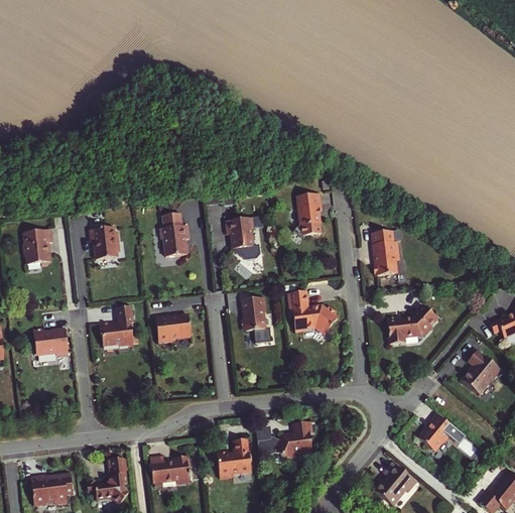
[(322,208),(319,191),(297,194),(300,224),(319,222),(317,209),(322,208)]
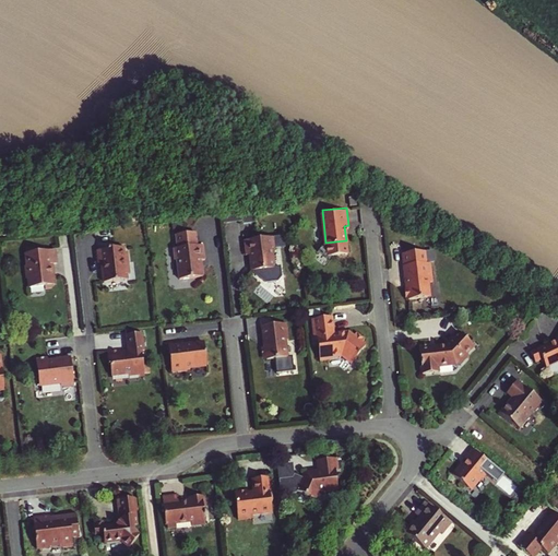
[(274,245),(272,234),(242,237),(245,252),(248,252),(250,269),(273,265),(271,246),(274,245)]
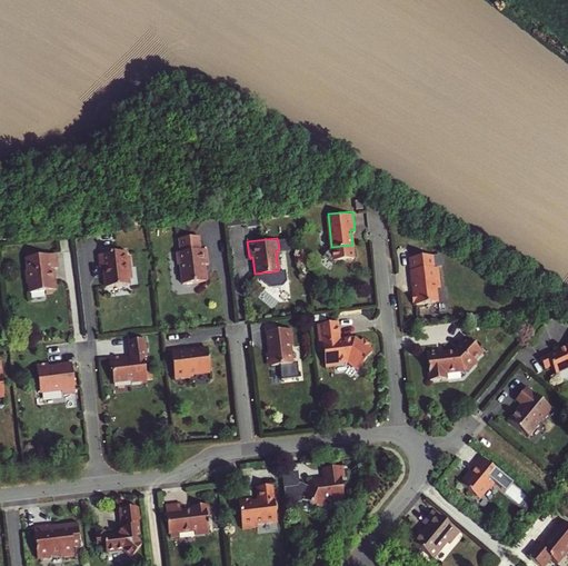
[(207,261),(206,247),(175,250),(176,261),(179,261),(181,280),(205,278),(203,262),(207,261)]
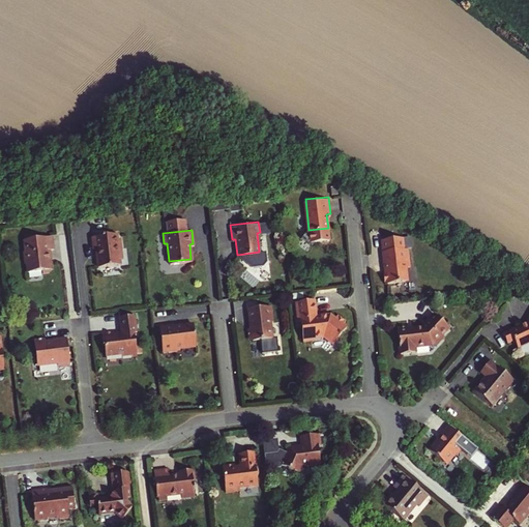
[(119,239),(109,232),(91,234),(93,247),(95,247),(97,265),(119,263),(119,258),(121,258),(119,239)]
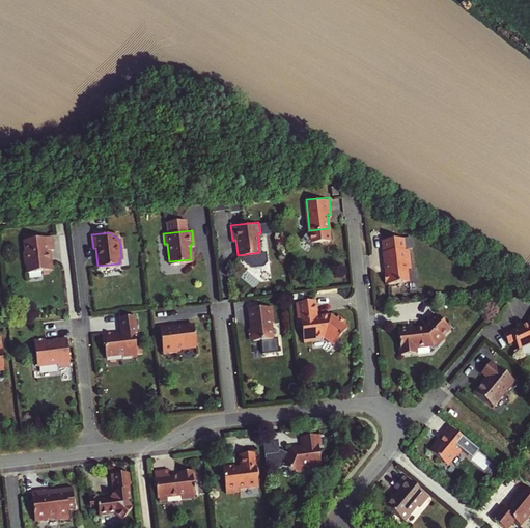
[(52,268),(51,257),(49,257),(48,248),(50,248),(52,248),(51,234),(24,238),(25,249),(23,249),(24,261),(25,261),(26,270),(42,269),(42,272),(49,271),(49,268),(52,268)]
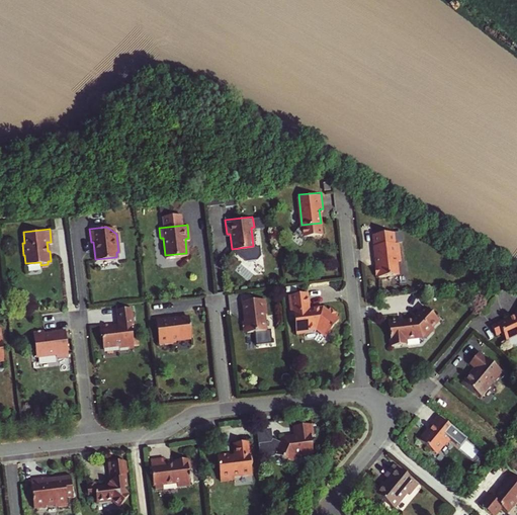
[(375,232),(377,243),(379,264),(376,265),(377,273),(380,273),(380,274),(401,272),(399,258),(402,258),(401,241),(398,241),(397,230),(375,232)]
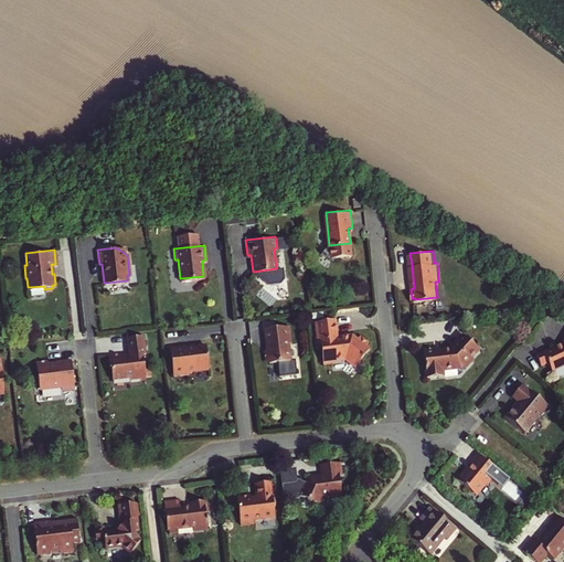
[(320,328),(318,328),(320,341),(322,340),(325,361),(333,360),(334,358),(346,357),(355,364),(370,347),(366,343),(369,340),(360,333),(358,337),(352,332),(347,333),(347,336),(338,336),(338,335),(336,317),(319,319),(320,328)]
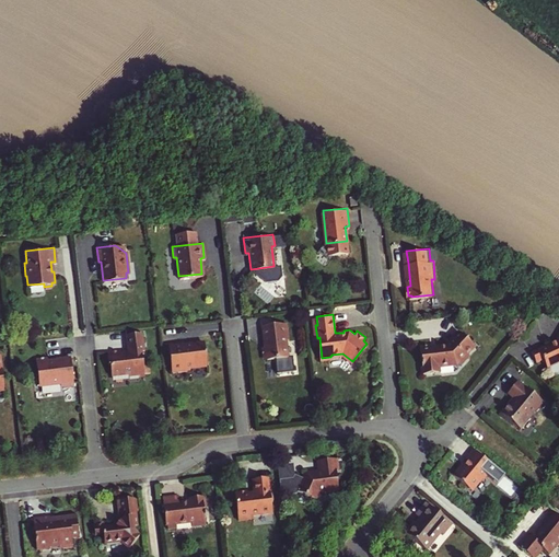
[(265,355),(265,358),(286,356),(283,338),(287,338),(286,322),(261,324),(264,346),(260,346),(261,356),(265,355)]
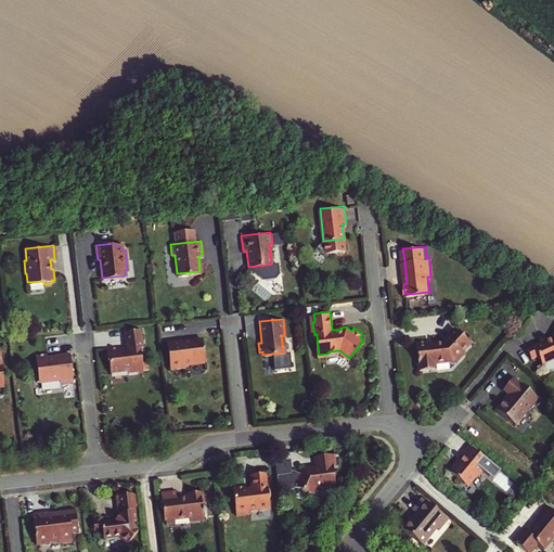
[(448,337),(445,341),(429,343),(429,339),(419,342),(422,369),(437,368),(437,361),(462,358),(466,354),(466,349),(465,348),(472,341),(456,326),(447,337),(448,337)]
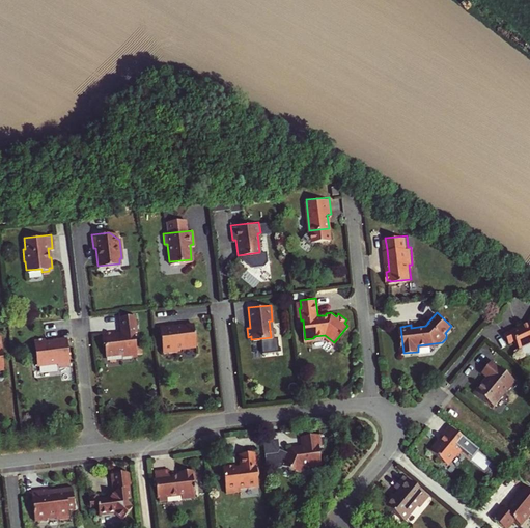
[(113,330),(101,331),(102,345),(104,344),(105,355),(120,353),(120,355),(131,354),(130,352),(136,351),(134,331),(136,331),(134,314),(118,315),(120,331),(113,332),(113,330)]
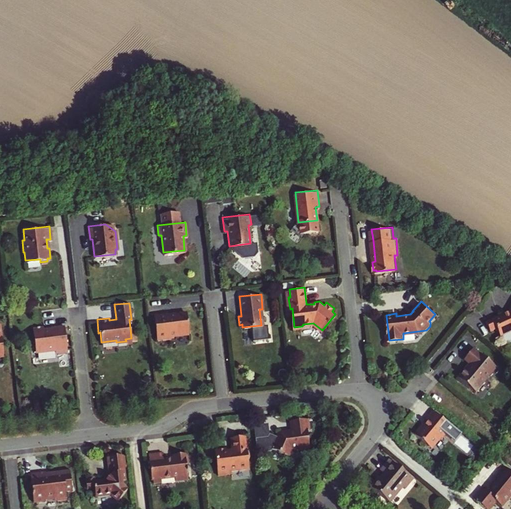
[(498,329),(510,312),(510,309),(510,311),(504,314),(503,312),(486,320),(491,330),(497,327),(498,329)]
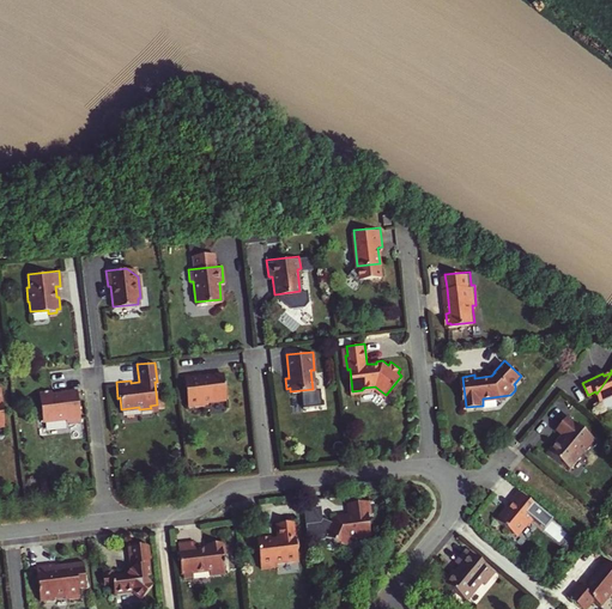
[(224,396),(222,372),(199,375),(199,371),(182,373),(186,401),(192,400),(192,403),(203,402),(205,399),(224,396)]
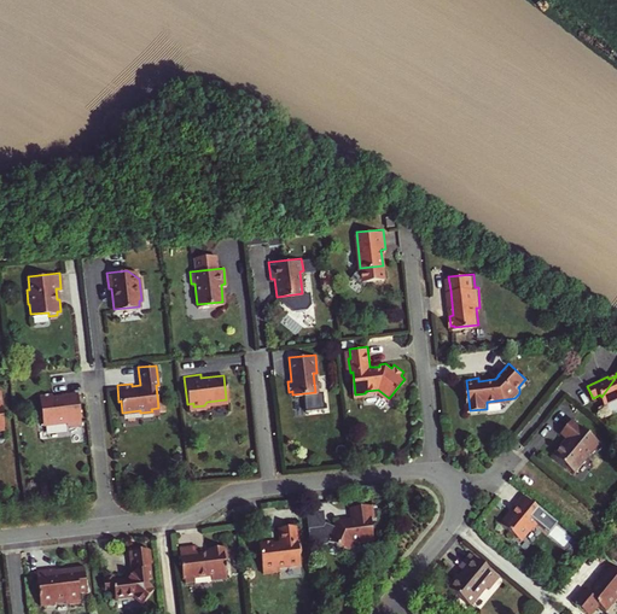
[(605,405),(616,399),(616,376),(601,397),(605,405)]
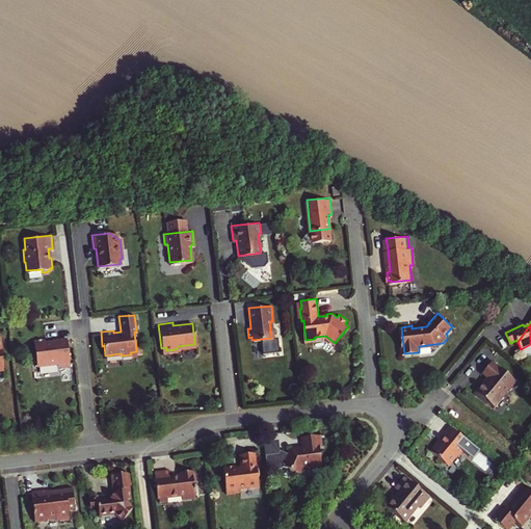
[(65,363),(68,362),(64,337),(51,338),(52,340),(44,341),(43,338),(32,339),(34,365),(55,363),(55,364),(57,364),(59,366),(64,365),(65,363)]
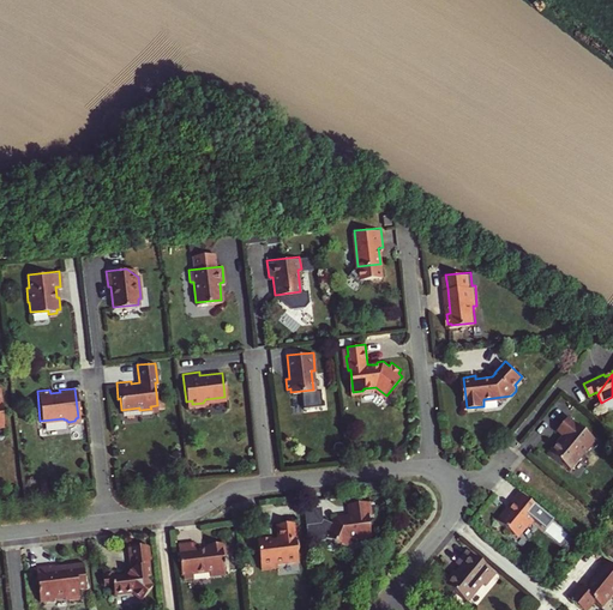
[(596,438),(570,415),(558,428),(564,433),(565,434),(562,439),(560,438),(551,450),(571,467),(596,438)]
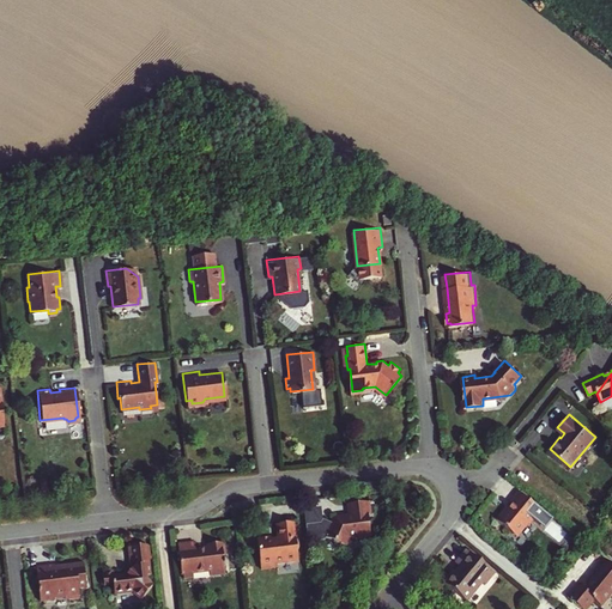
[(543,524),(551,515),(520,489),(511,500),(514,503),(510,506),(509,505),(498,518),(517,535),(529,521),(531,523),(534,518),(543,524)]
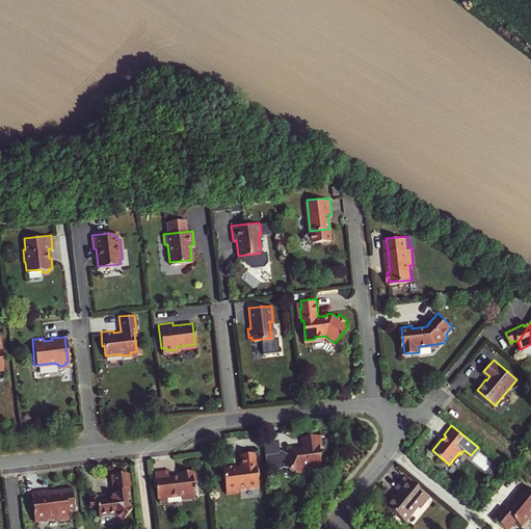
[(304,448),(291,450),(288,457),(287,457),(283,466),(300,473),(303,466),(322,465),(319,434),(303,437),(304,448)]
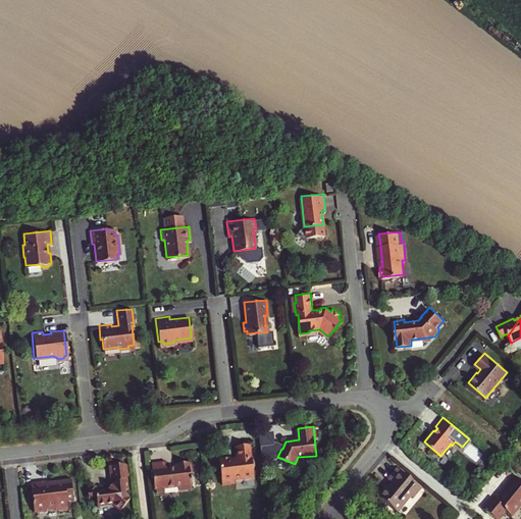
[(238,457),(231,458),(231,456),(221,457),(221,459),(220,459),(222,482),(237,480),(236,478),(255,475),(254,464),(256,464),(254,451),(252,451),(251,443),(237,444),(238,457)]
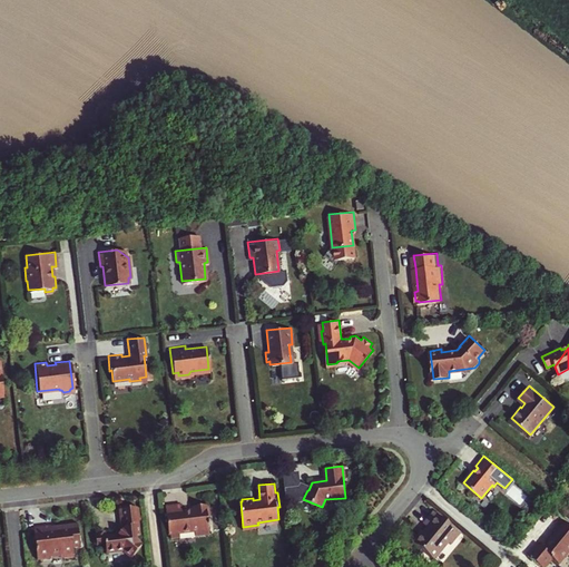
[(183,504),(166,505),(169,533),(172,533),(172,536),(180,535),(179,533),(196,530),(196,535),(211,533),(209,525),(211,525),(208,516),(211,516),(209,506),(207,506),(207,504),(194,506),(194,509),(183,510),(183,504)]
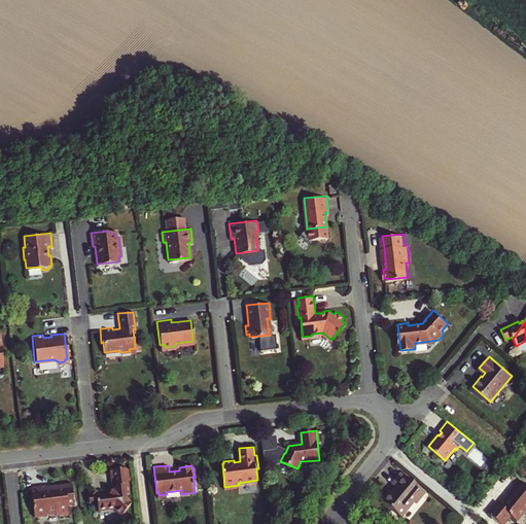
[(131,501),(128,499),(127,494),(130,493),(127,467),(112,469),(114,488),(109,493),(99,494),(99,490),(89,491),(90,494),(107,508),(114,507),(123,513),(131,501)]
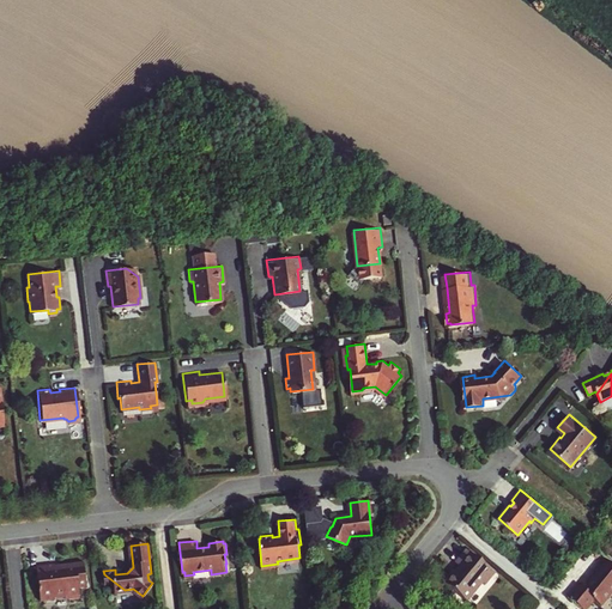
[(456,570),(453,571),(444,580),(467,598),(483,582),(485,584),(495,571),(467,548),(455,561),(460,566),(456,570)]
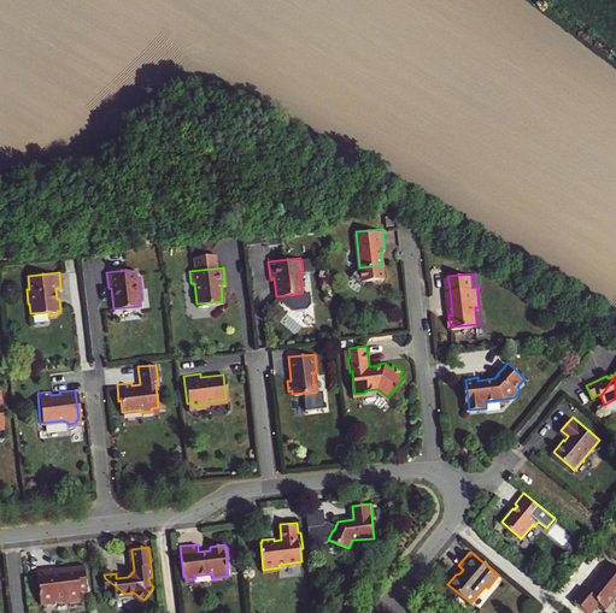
[(572,599),(587,611),(597,600),(605,607),(615,594),(615,565),(608,558),(597,571),(598,572),(599,573),(596,578),(594,577),(585,588),(582,585),(572,599)]
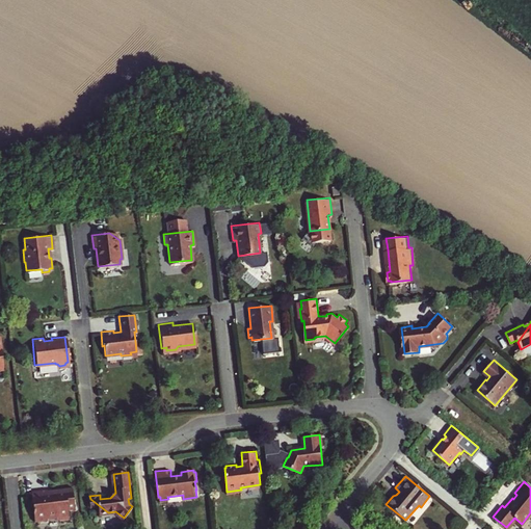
[(70,508),(76,507),(74,486),(59,488),(57,491),(58,492),(51,493),(51,492),(50,490),(48,490),(48,488),(32,491),(36,520),(49,518),(49,517),(58,516),(59,518),(71,517),(70,508)]
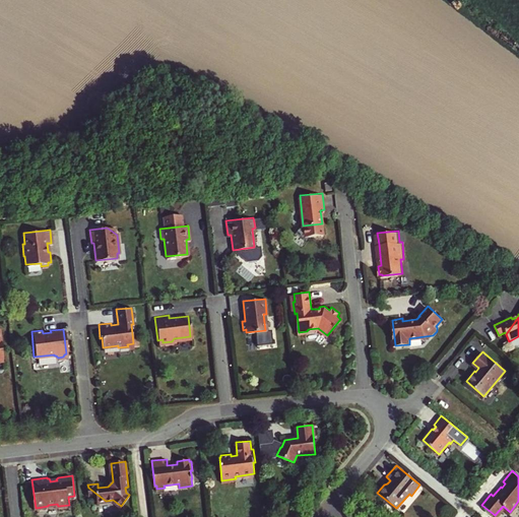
[(98,502),(106,501),(88,488),(89,496),(96,495),(98,502)]
